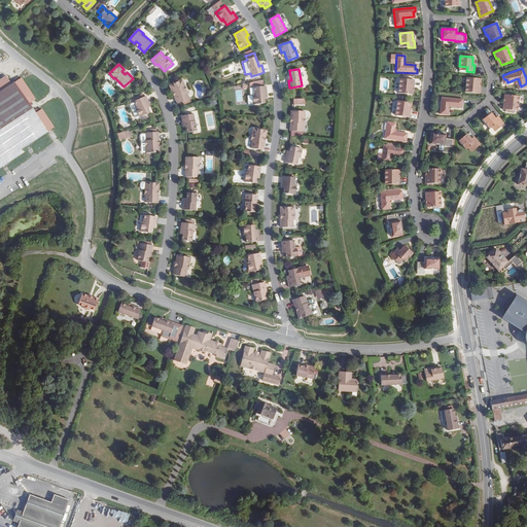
[(479,78),(466,77),(466,88),(473,89),(472,93),(480,94),(480,86),(479,86),(479,78)]
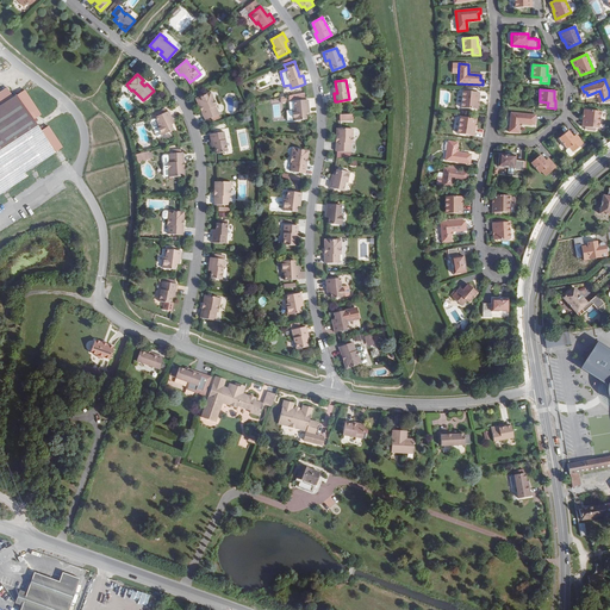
[(478,92),(461,91),(459,107),(473,109),(474,100),(477,100),(478,92)]
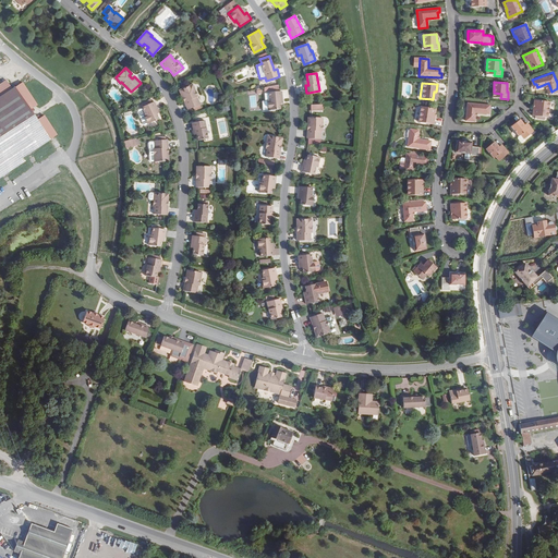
[(187,110),(190,109),(201,105),(197,97),(194,92),(195,92),(193,84),(179,91),(182,97),(185,96),(187,101),(184,102),(187,110)]
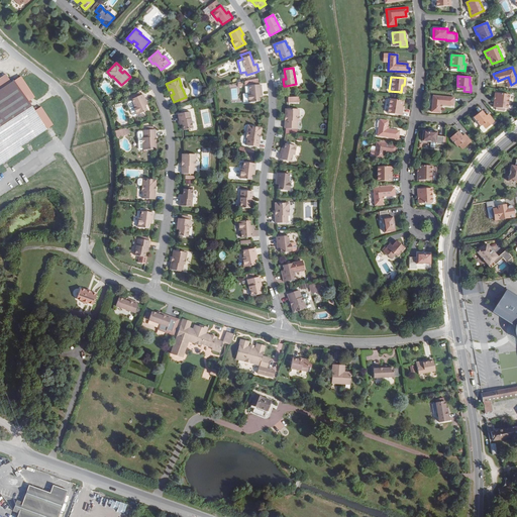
[(0,165),(23,149),(20,146),(45,130),(14,81),(0,89),(0,165)]
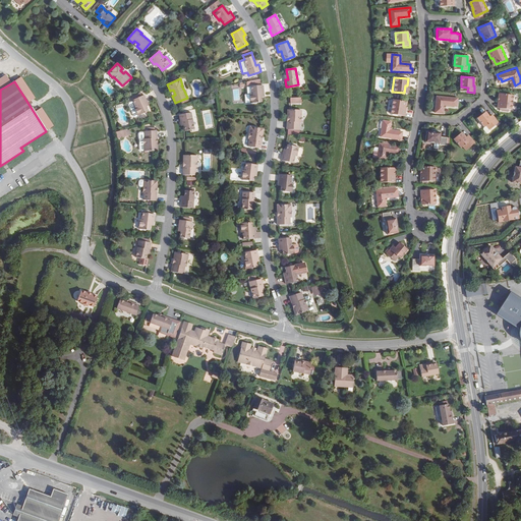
[(263,85),(262,85),(250,87),(251,94),(249,94),(250,103),(262,102),(262,97),(261,93),(264,93),(263,85)]
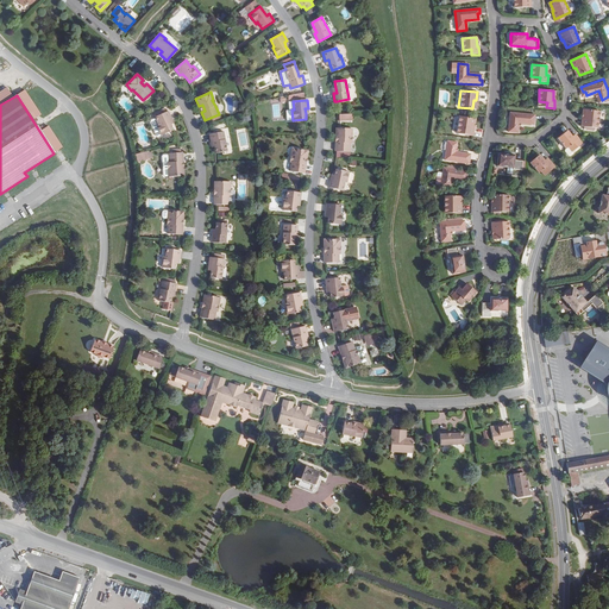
[(600,112),(583,110),(583,118),(584,118),(583,127),(598,129),(600,112)]
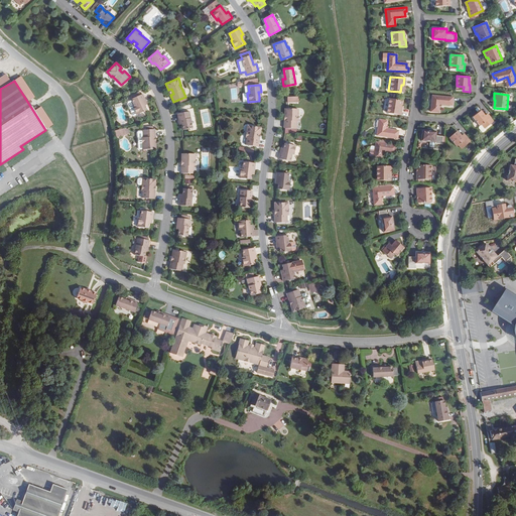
[(142,94),(140,95),(137,96),(136,94),(130,96),(135,106),(133,106),(137,115),(147,110),(145,106),(143,102),(145,101),(142,94)]
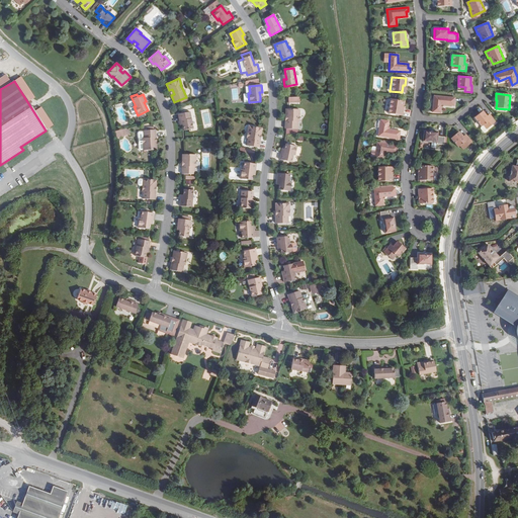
[(433,96),(432,112),(440,113),(441,105),(451,106),(452,102),(454,102),(454,97),(433,96)]
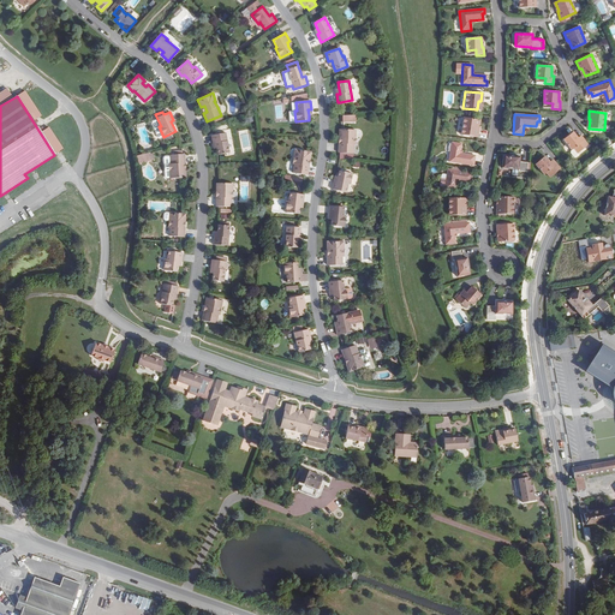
[(476,120),(461,118),(460,130),(470,131),(469,137),(477,137),(477,129),(476,129),(476,120)]
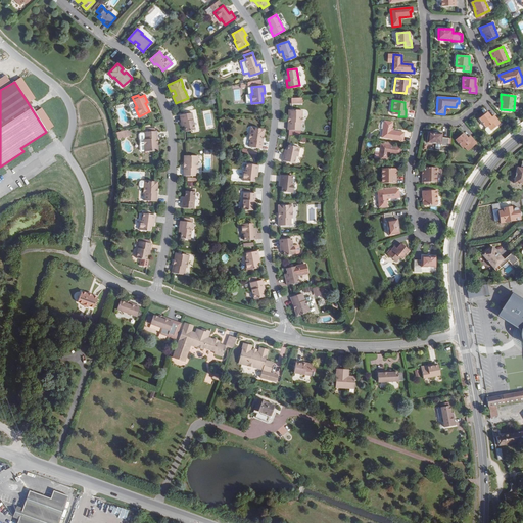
[(137,107),(134,101),(130,103),(130,104),(136,117),(139,116),(135,107),(137,107)]
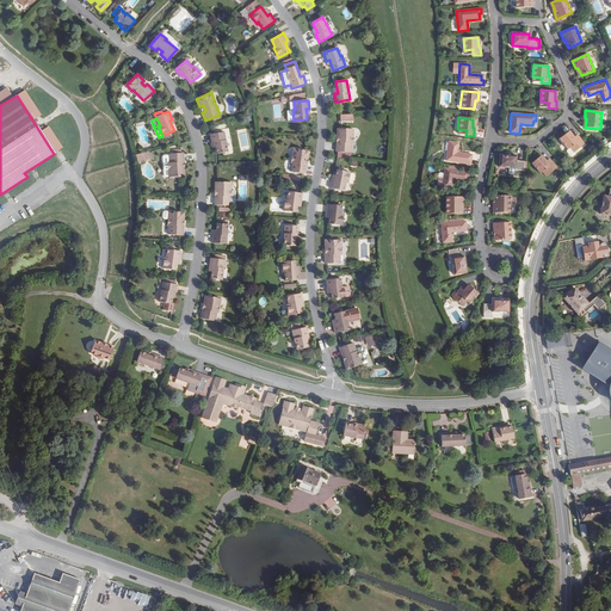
[(353,129),(339,129),(338,129),(337,137),(340,137),(340,142),(337,142),(337,152),(338,152),(351,153),(351,143),(352,137),(353,137),(353,129)]
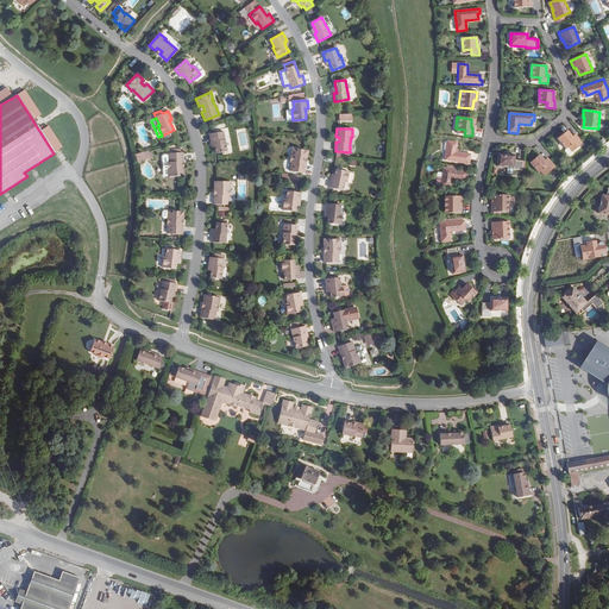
[(572,137),(567,131),(558,138),(566,149),(569,148),(572,152),(583,144),(578,138),(575,140),(572,137)]
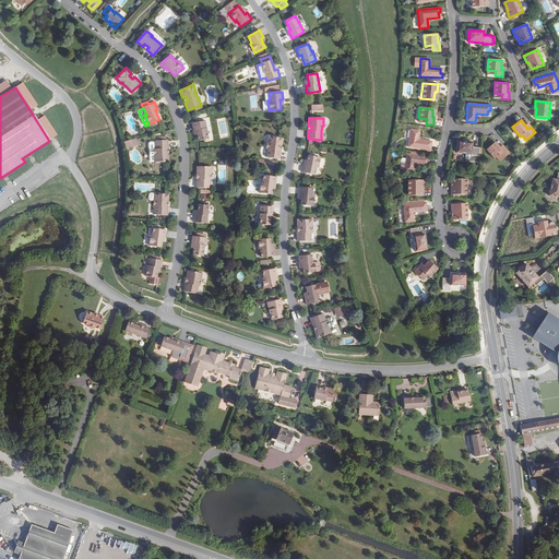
[(199,141),(209,139),(205,121),(192,123),(193,131),(197,131),(198,134),(199,141)]
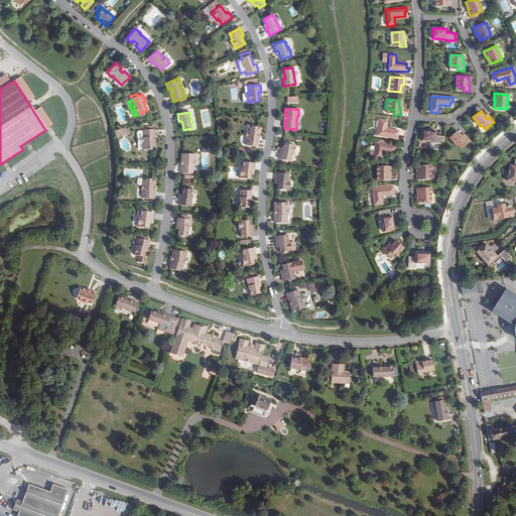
[(386,121),(378,119),(376,136),(396,139),(397,135),(395,135),(395,130),(385,129),(386,121)]
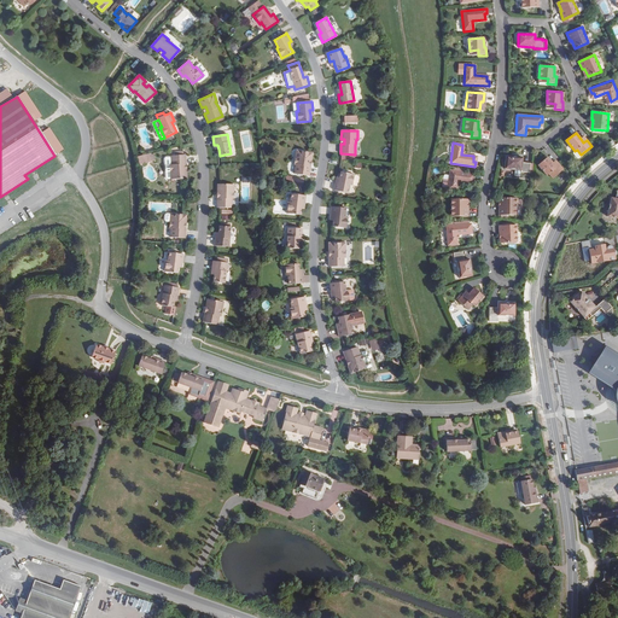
[(295,174),(307,176),(309,176),(310,167),(308,167),(309,161),(312,161),(313,153),(310,152),(297,150),(296,158),(297,158),(296,165),(295,174)]
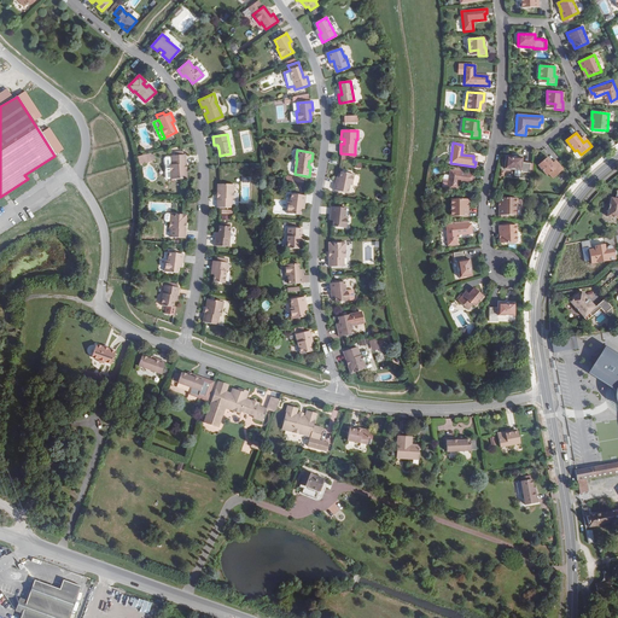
[(172,156),(172,164),(172,172),(170,172),(172,179),(172,180),(185,179),(187,179),(187,170),(184,170),(184,164),(186,164),(186,155),(184,155),(184,151),(172,152),(172,156)]
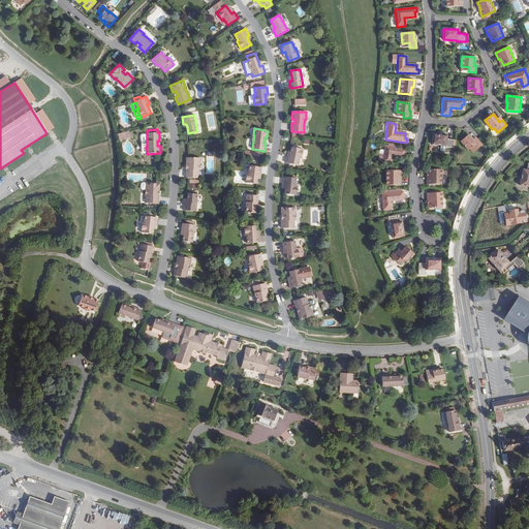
[(433,133),(432,145),(440,146),(446,146),(445,148),(453,148),(454,139),(447,139),(447,135),(442,134),(438,134),(433,133)]
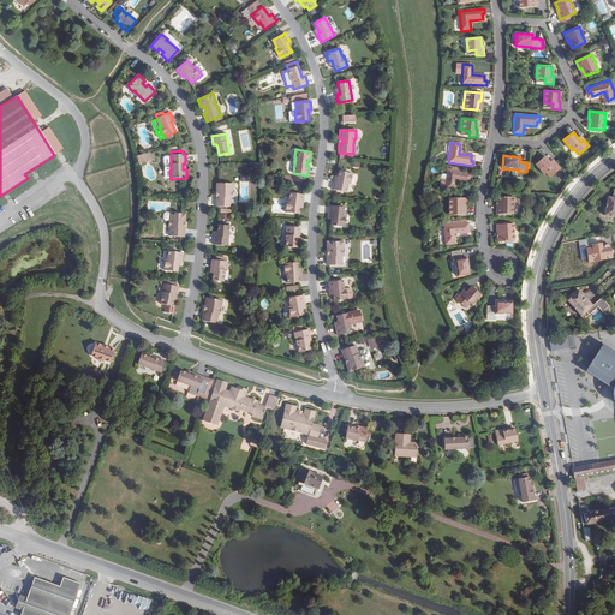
[(550,162),(545,156),(536,165),(544,175),(547,173),(550,178),(561,169),(556,163),(553,166),(550,162)]
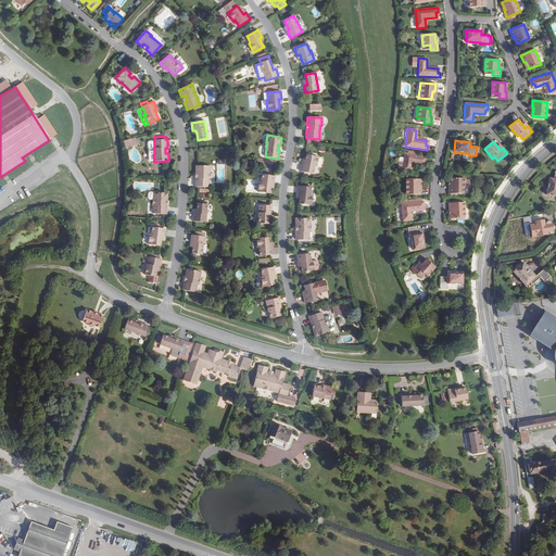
[(407,153),(405,153),(404,159),(403,162),(402,171),(411,172),(413,163),(424,165),(424,161),(427,161),(427,156),(418,155),(407,153)]
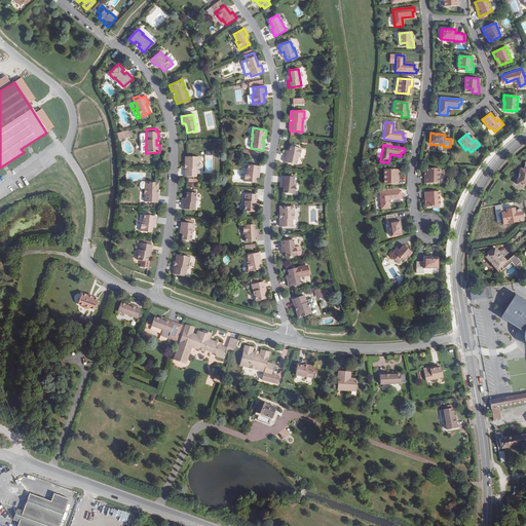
[(285,162),(286,162),(296,164),(298,157),(300,158),(301,149),(291,146),(290,151),(289,155),(286,155),(285,162)]
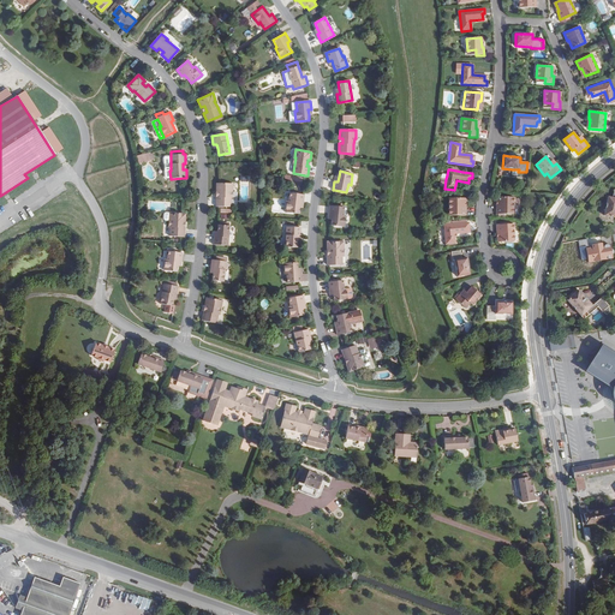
[(216,207),(219,207),(231,207),(231,198),(231,192),(232,192),(233,184),(219,184),(216,184),(216,191),(220,191),(220,197),(216,197),(216,207)]
